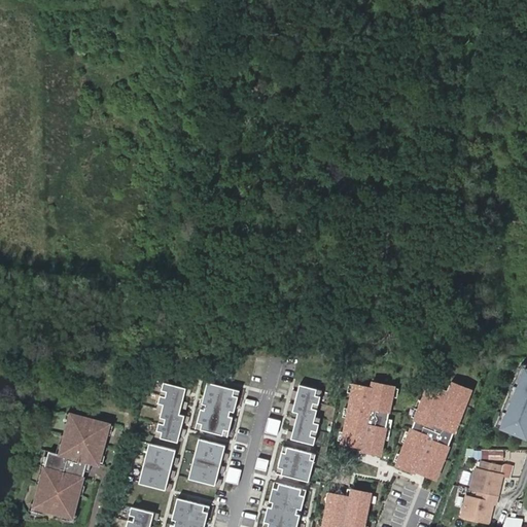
[(526,436),(526,358),(522,359),(496,425),(526,436)]
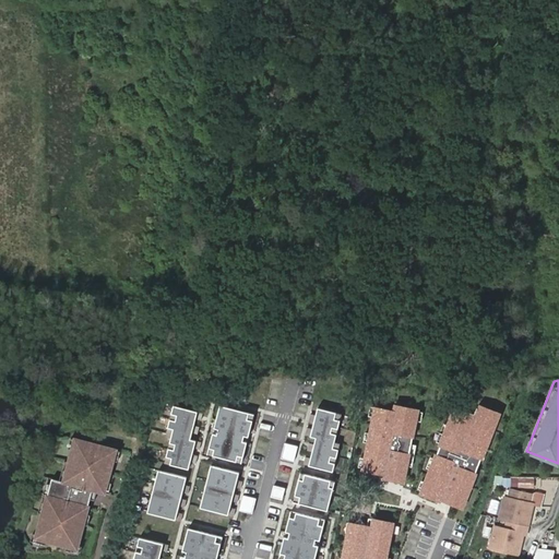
[(169,459),(168,465),(188,471),(190,463),(192,455),(193,449),(195,441),(189,440),(191,433),(193,426),(194,419),(197,413),(171,406),(166,428),(171,429),(169,436),(164,458),(169,459)]
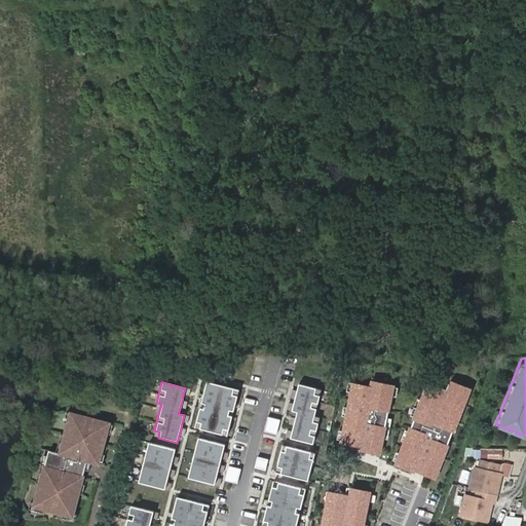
[(314,415),(320,395),(314,393),(316,387),(297,383),(296,390),(294,397),(293,403),(291,410),(296,411),(295,417),(293,424),(292,430),(290,438),(313,443),(318,422),(313,421),(314,415)]
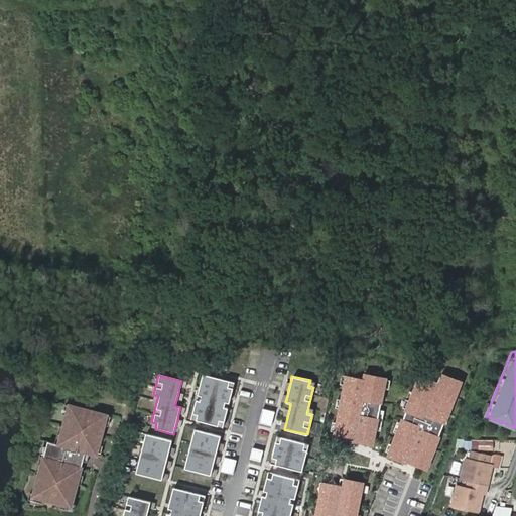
[(194,423),(218,429),(220,423),(223,424),(227,411),(223,410),(224,405),(228,406),(233,385),(201,377),(196,398),(200,399),(199,404),(195,403),(191,416),(195,417),(194,423)]
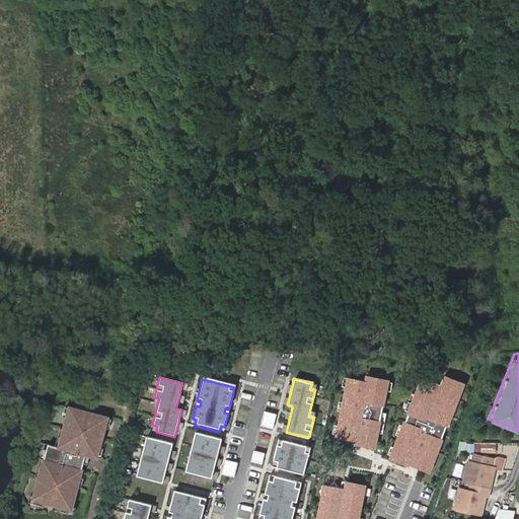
[(377,434),(381,415),(385,392),(387,382),(377,380),(365,380),(365,384),(348,380),(346,388),(343,403),(341,413),(338,427),(337,436),(336,438),(358,442),(357,446),(374,450),(377,434)]
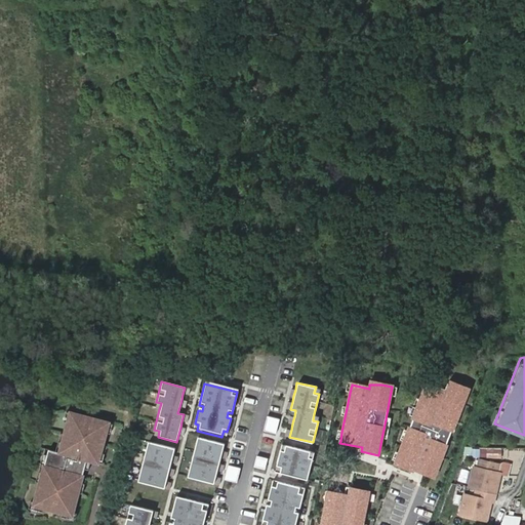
[(449,432),(456,413),(458,414),(462,405),(460,405),(462,398),(465,399),(469,391),(452,385),(447,385),(444,392),(427,386),(395,465),(412,471),(411,472),(434,479),(437,469),(435,469),(443,448),(445,449),(451,433),(449,432)]
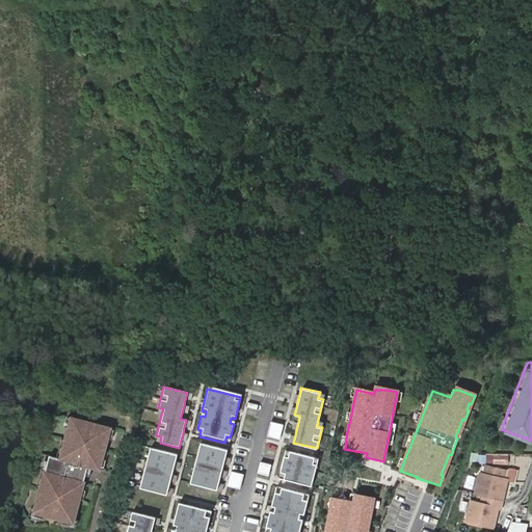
[(109,427),(71,417),(60,457),(49,455),(34,511),(73,522),(85,475),(89,476),(91,467),(99,468),(109,427)]
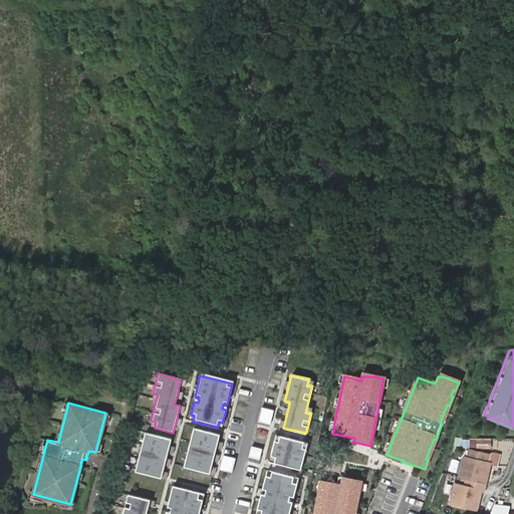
[(445,425),(451,407),(449,406),(447,405),(440,423),(442,424),(445,425)]
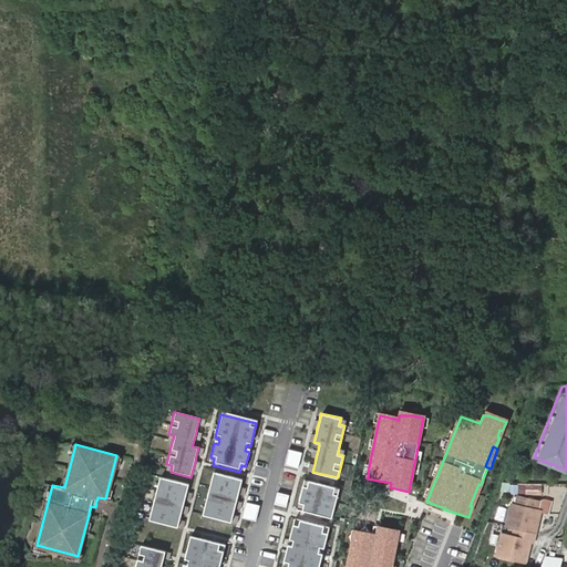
[(297,467),(301,452),(288,449),(284,464),(297,467)]
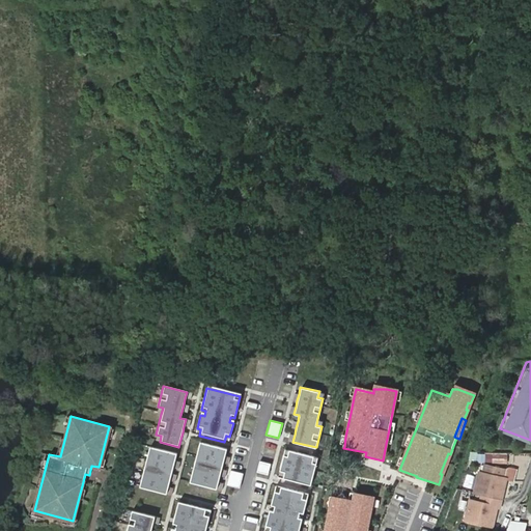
[(391,445),(395,424),(390,424),(386,444),(391,445)]
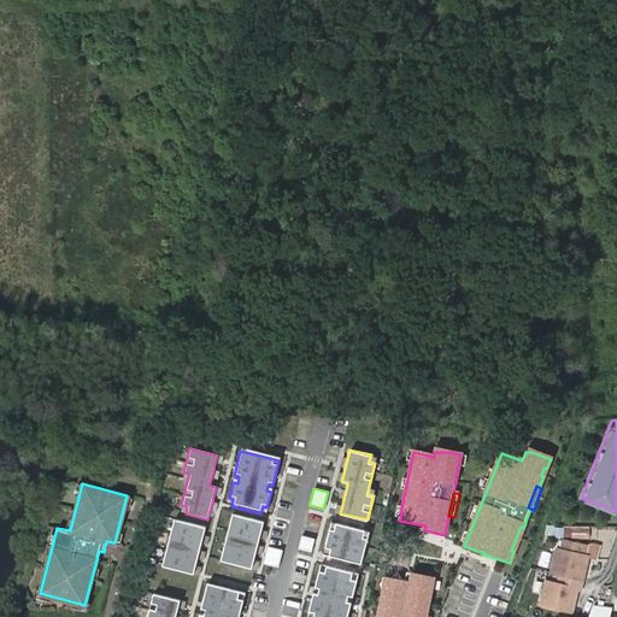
[(264,522),(233,515),(221,562),(252,569),(254,560),(256,553),(258,546),(259,539),(262,530),(264,522)]
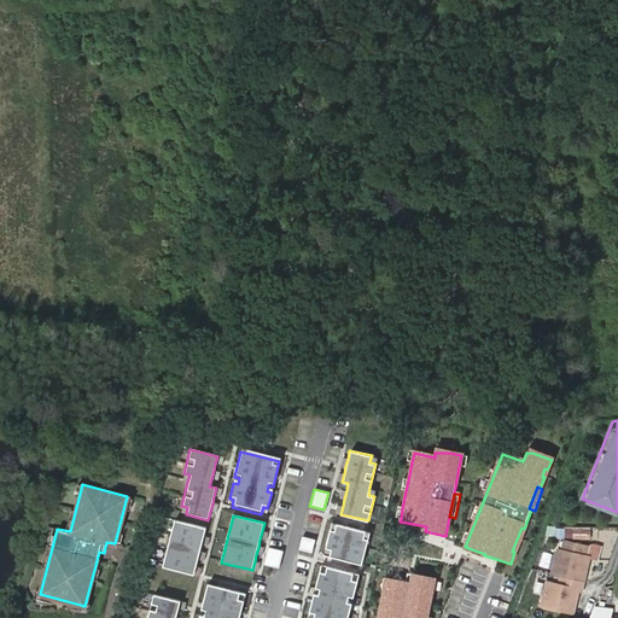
[(204,537),(205,529),(172,520),(159,567),(194,576),(197,567),(198,560),(200,553),(202,546),(204,537)]
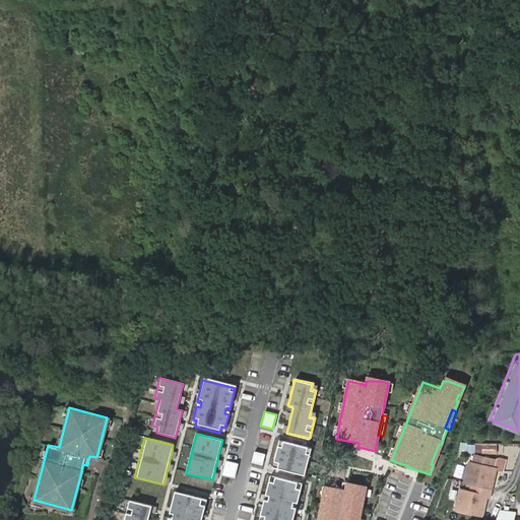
[(278,446),(275,445),(270,465),(302,473),(307,453),(304,452),(305,446),(280,440),(278,446)]
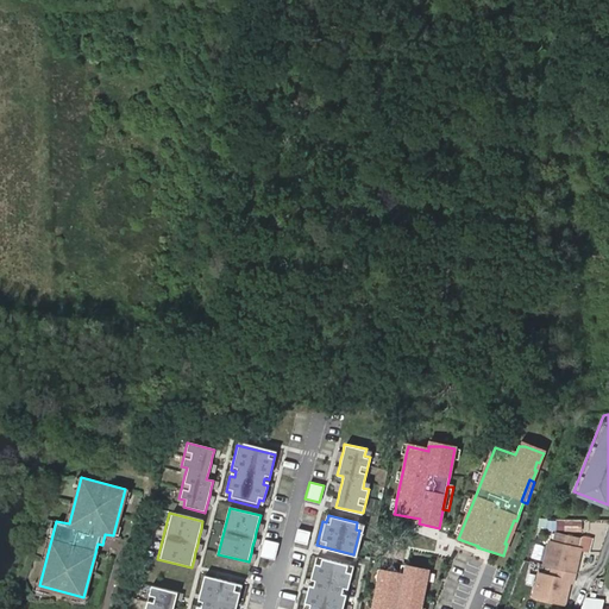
[(562,529),(581,531),(582,519),(563,518),(562,529)]
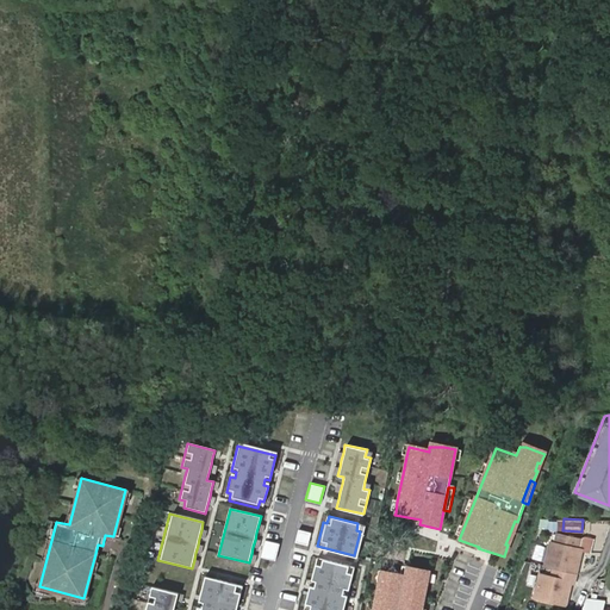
[(510,546),(520,523),(517,522),(515,521),(505,545),(508,545),(510,546)]
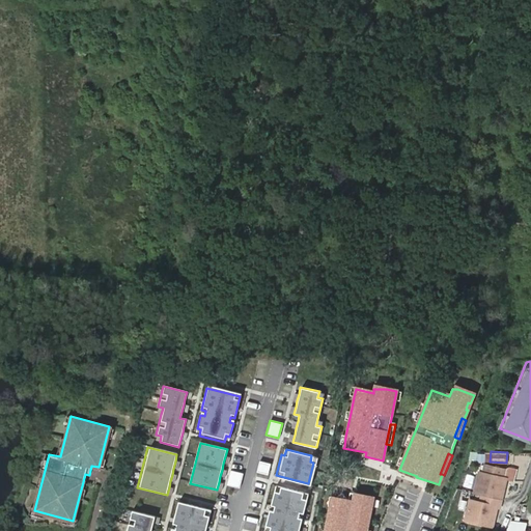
[(270,474),(272,464),(259,460),(257,471),(270,474)]
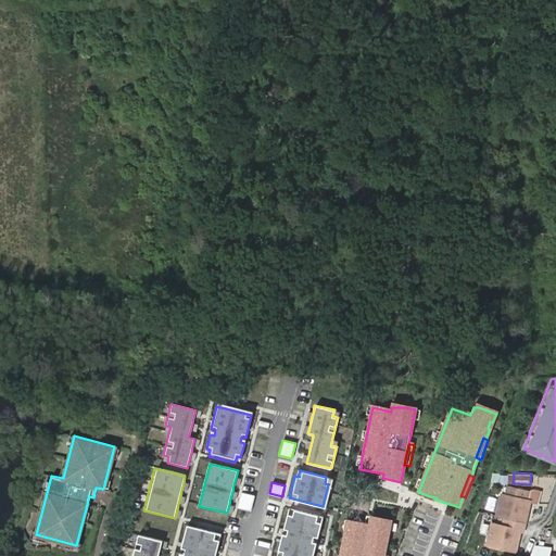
[(505,494),(500,493),(495,514),(506,517),(505,526),(494,523),(489,544),(517,551),(521,530),(525,531),(527,521),(522,520),(528,500),(525,498),(527,490),(507,485),(505,494)]
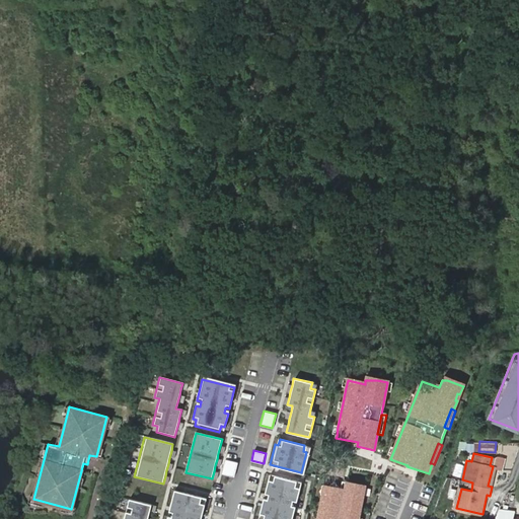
[(234,477),(237,462),(225,459),(222,474),(234,477)]
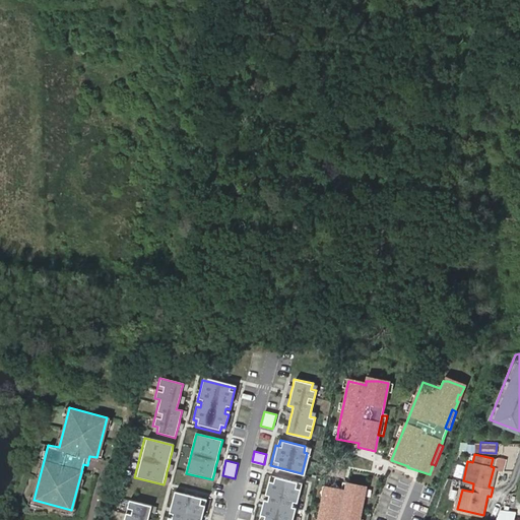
[(455,464),(454,476),(463,477),(465,465),(455,464)]
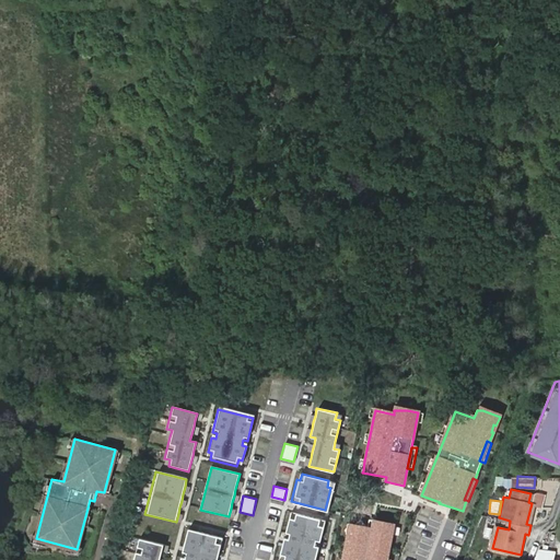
[(314,539),(318,540),(322,525),(317,524),(319,518),(292,512),(291,517),(287,517),(283,532),(288,533),(287,538),(282,537),(277,559),(313,559),(316,546),(313,545),(314,539)]
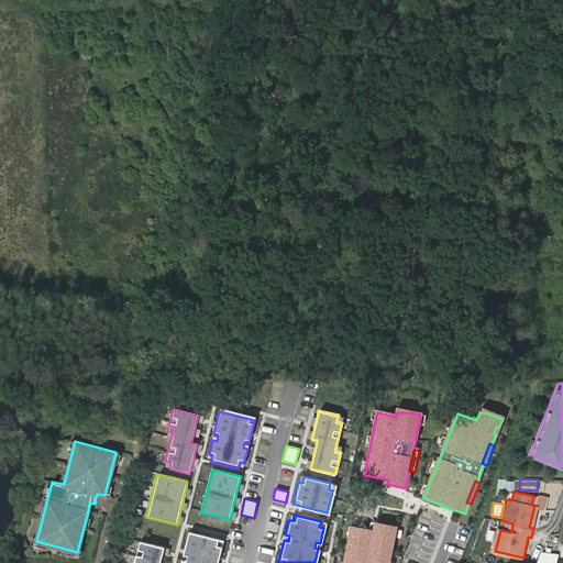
[(388,562),(394,539),(392,539),(394,529),(371,523),(368,532),(353,529),(351,539),(350,539),(344,562),(388,562)]
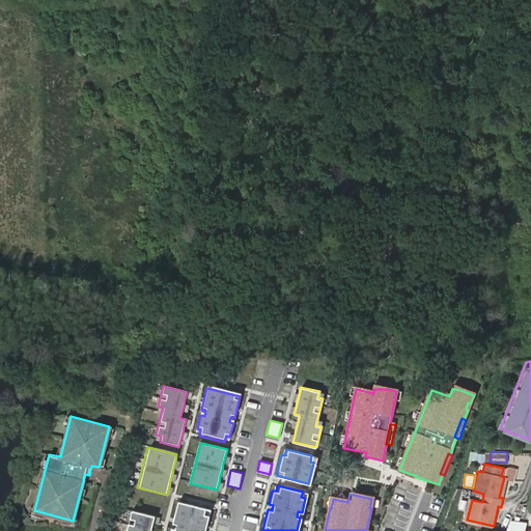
[(202,530),(206,530),(212,510),(179,502),(173,524),(177,525),(176,530),(172,529),(171,530),(202,530)]
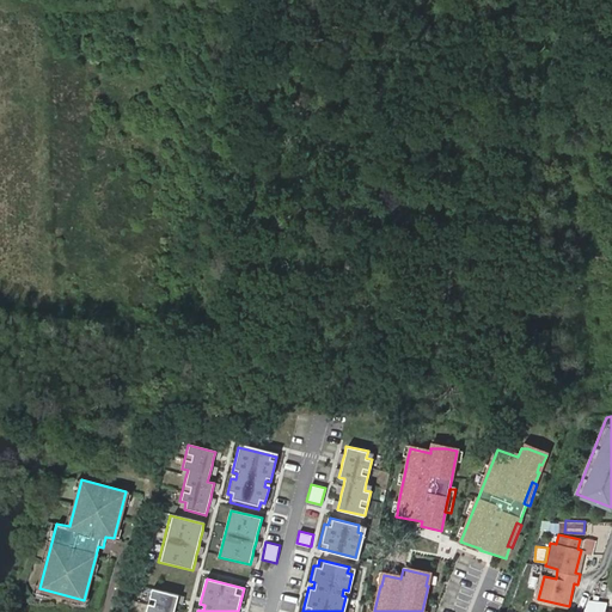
[(176,611),(178,605),(179,597),(153,591),(147,611),(176,611)]
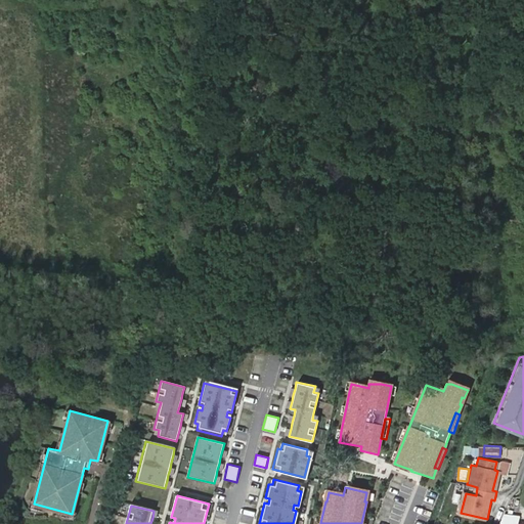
[(517,523),(518,516),(505,515),(500,523),(517,523)]
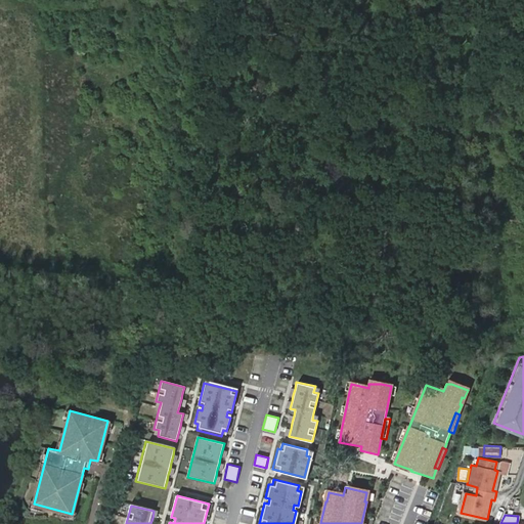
All buildings are outlined.
